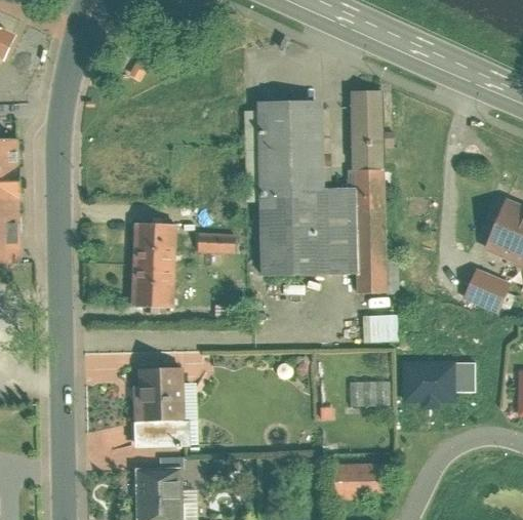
[(16,36),(0,28),(0,61),(4,63),(16,36)]
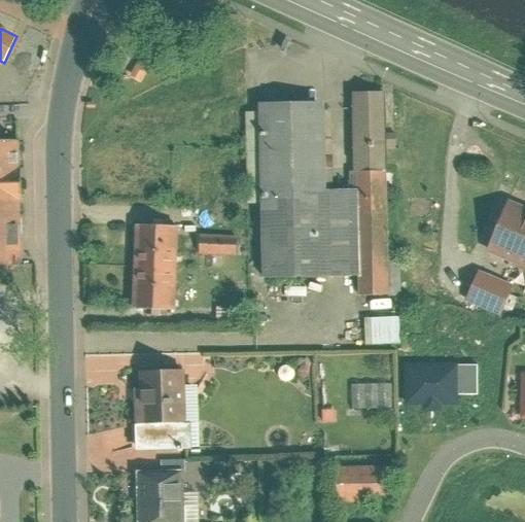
[(353,168),(385,167),(384,91),(351,91),(353,168)]
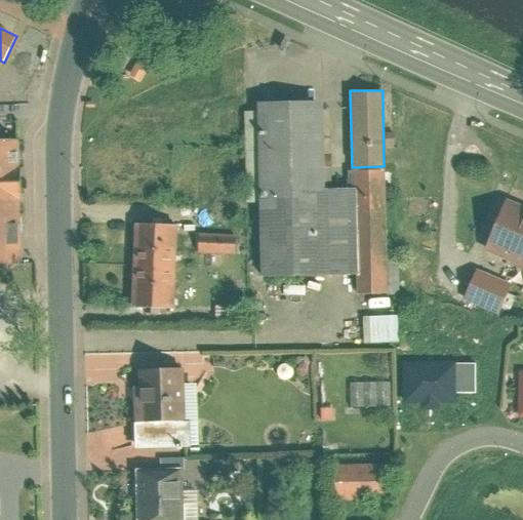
[(257,102),(260,274),(357,273),(355,187),(325,188),(323,101),(257,102)]
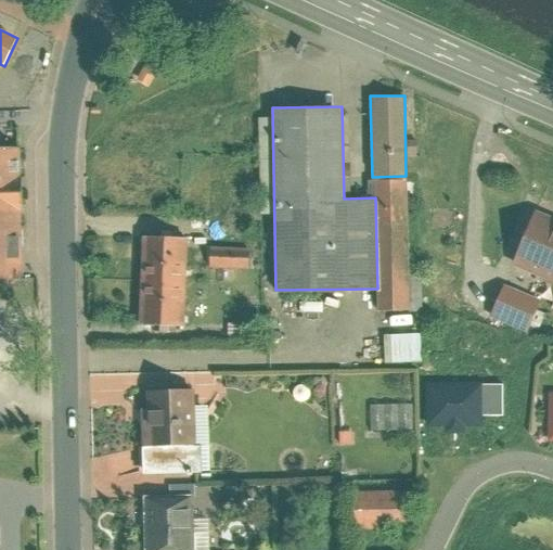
[(17,148),(0,149),(0,280),(24,279),(17,148)]
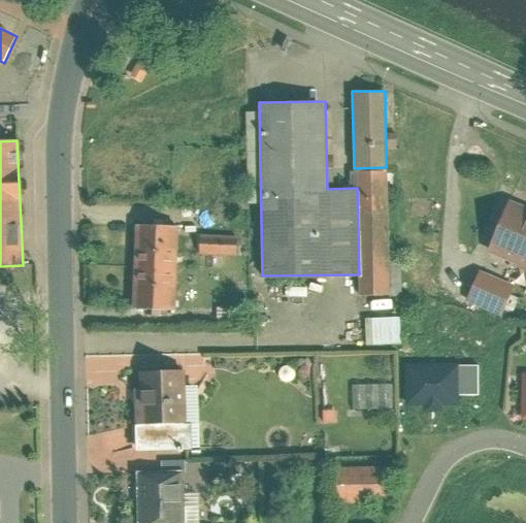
[(360,294),(389,293),(386,171),(357,172),(360,294)]
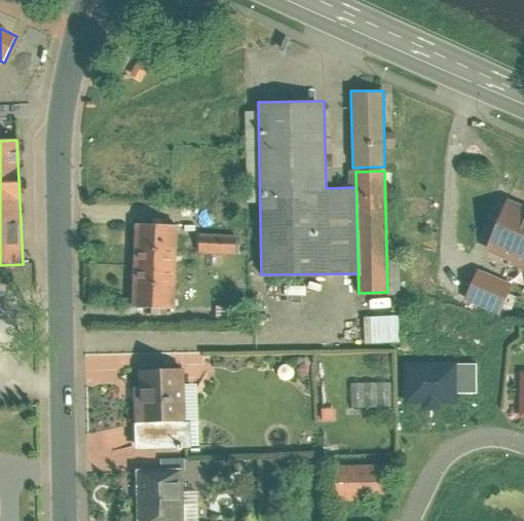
[(523,206),(508,199),(487,252),(523,266),(523,206)]
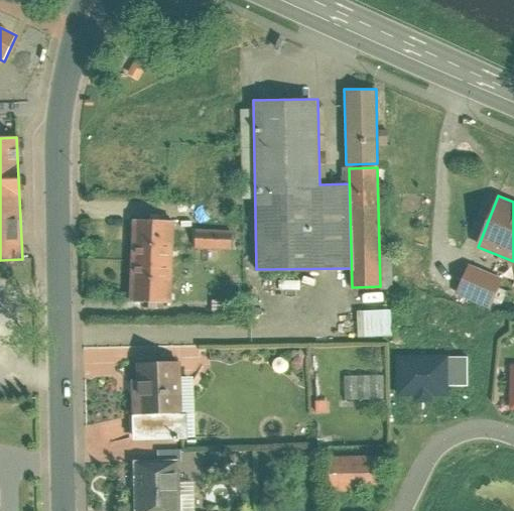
[(132,217),(130,256),(170,258),(172,218),(132,217)]
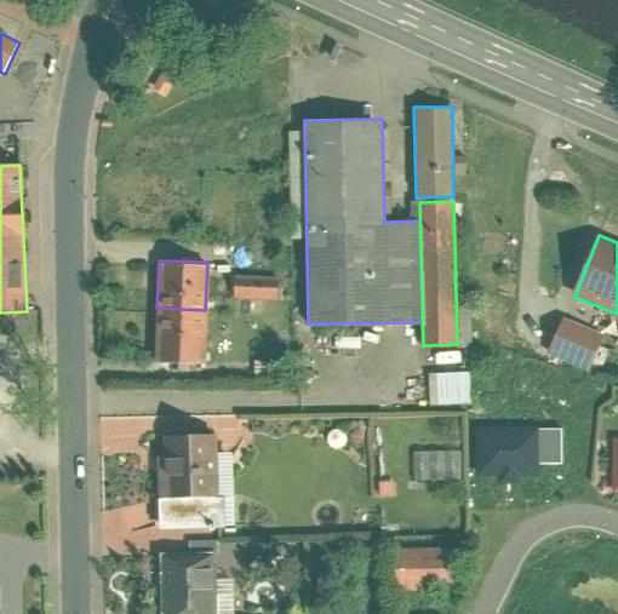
[(276,274),(234,271),(233,296),(275,298),(276,274)]
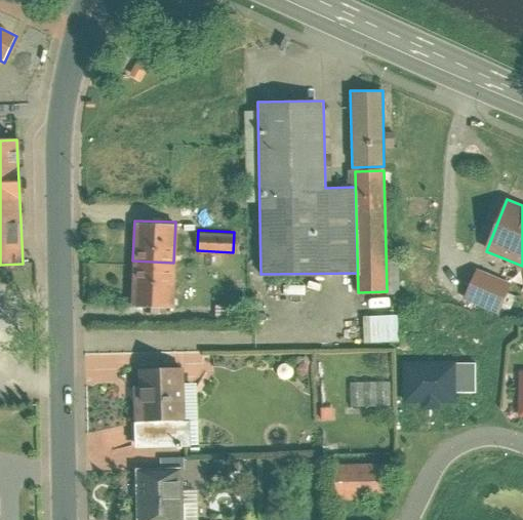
[(131,306),(172,307),(173,263),(132,261),(131,306)]
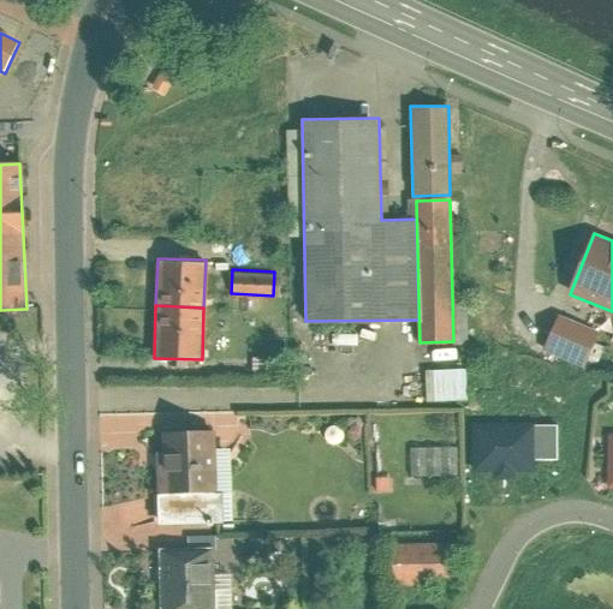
[(599,329),(559,314),(543,350),(583,365),(599,329)]
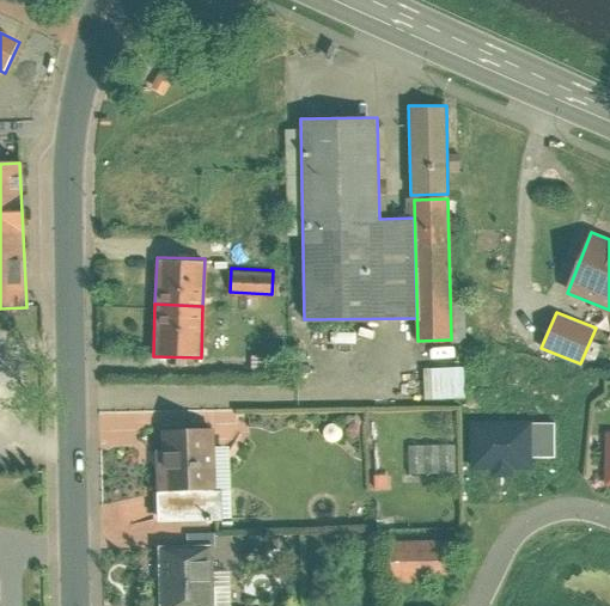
[(463,366),(422,367),(422,398),(464,396),(463,366)]
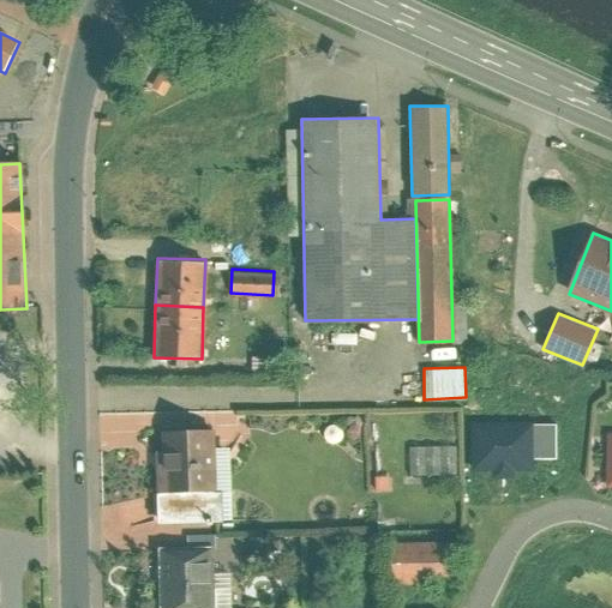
[(531,416),(468,417),(468,468),(532,467),(531,416)]
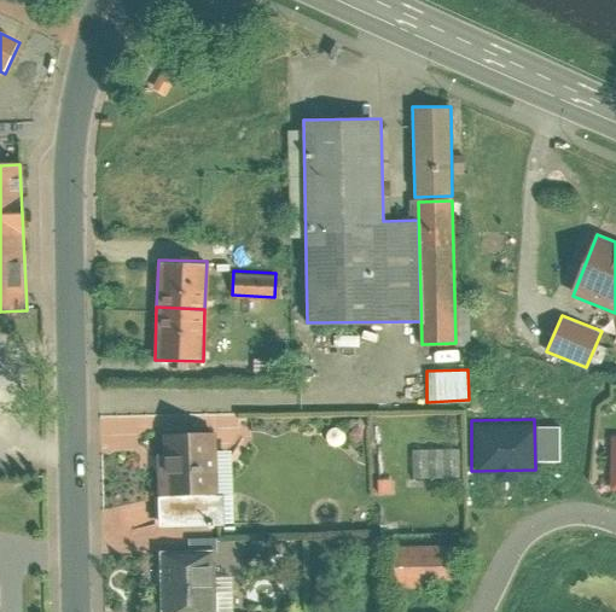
[(157,495),(218,493),(215,433),(163,435),(163,454),(156,454),(157,495)]
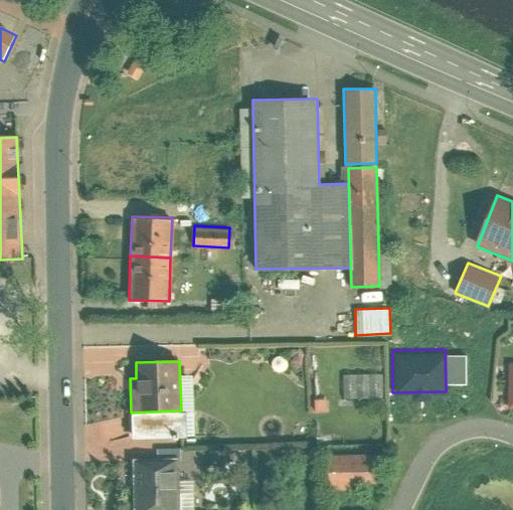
[(382,394),(382,369),(341,369),(341,394),(382,394)]
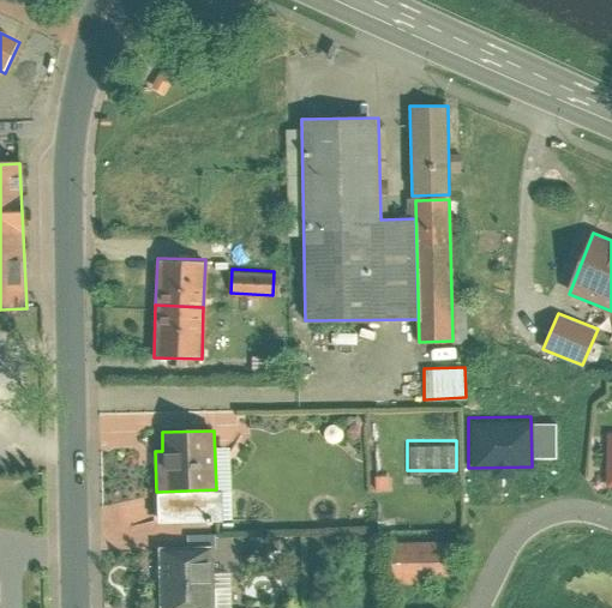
[(214,531),(186,531),(187,546),(214,545),(214,531)]
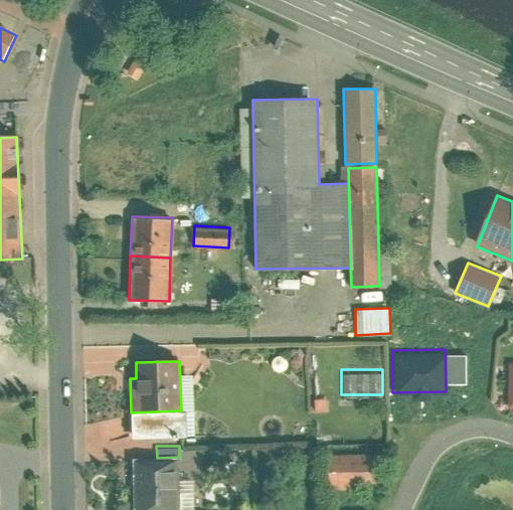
[(373,454),(326,456),(327,489),(375,488),(373,454)]
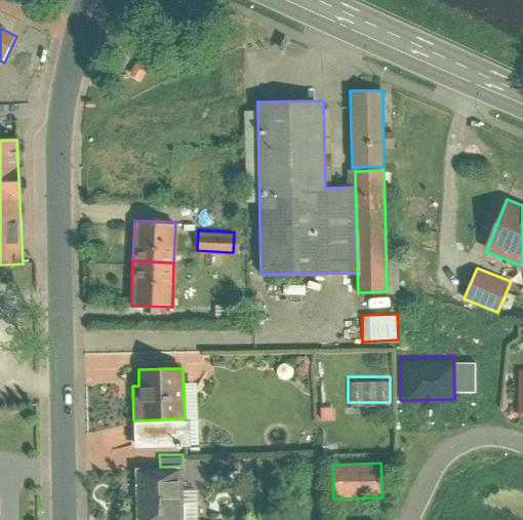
[(136,519),(182,519),(182,467),(135,468),(136,519)]
